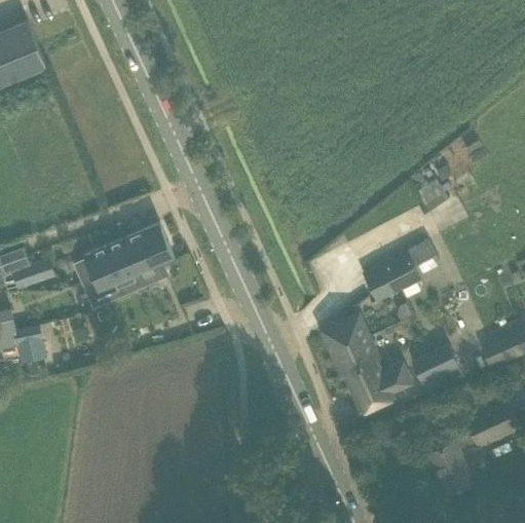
[(0,32),(0,85),(46,67),(28,22),(24,23),(0,32)]
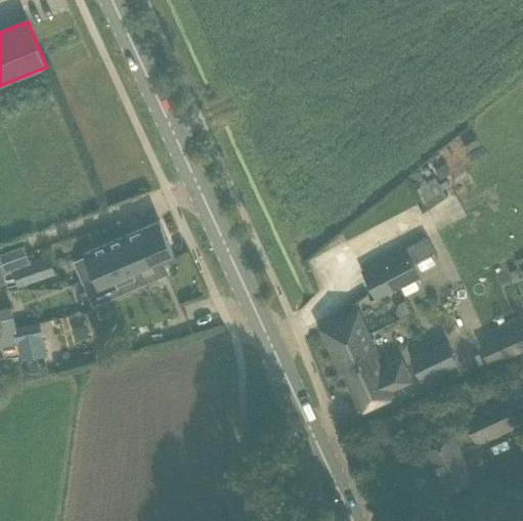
[(427,212),(447,198),(435,179),(424,186),(428,192),(419,200),(427,212)]
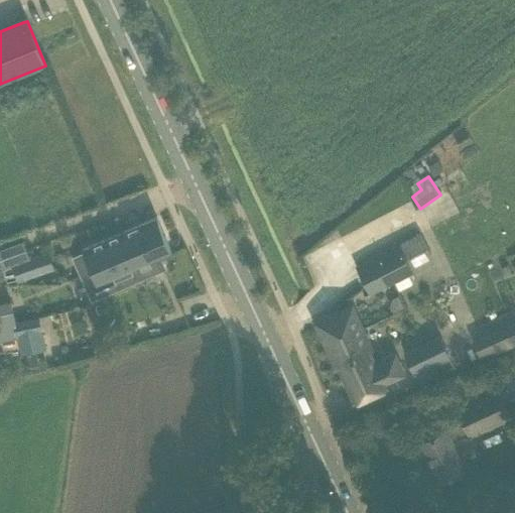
[(160,260),(172,254),(157,220),(101,244),(83,252),(84,255),(74,259),(92,300),(164,269),(160,260)]
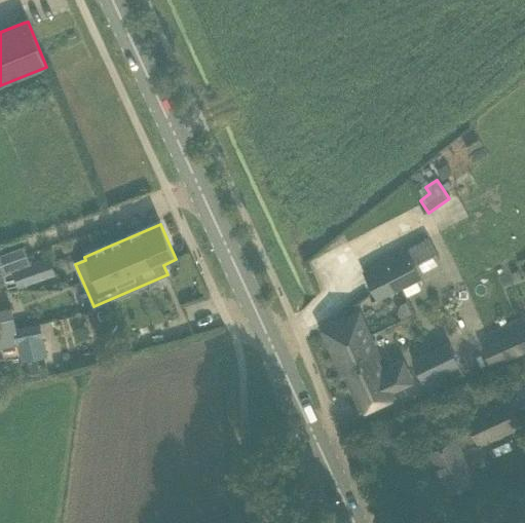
[(0,287),(5,286),(3,275),(30,265),(23,248),(0,255),(0,287)]
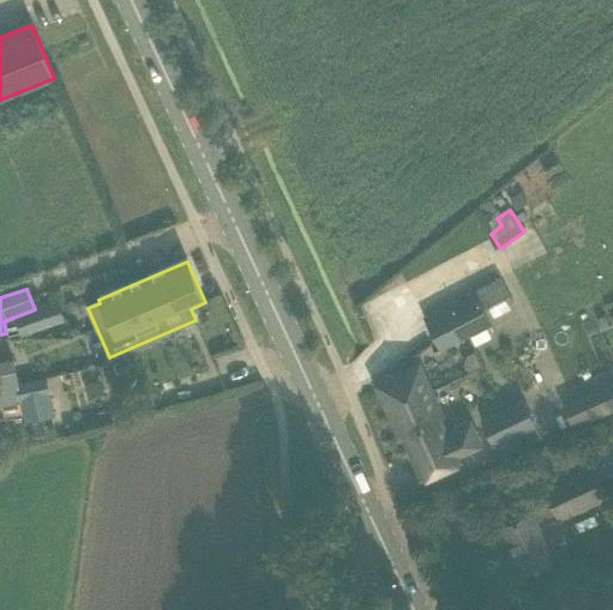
[(493,326),(476,293),(424,319),(440,352),(493,326)]
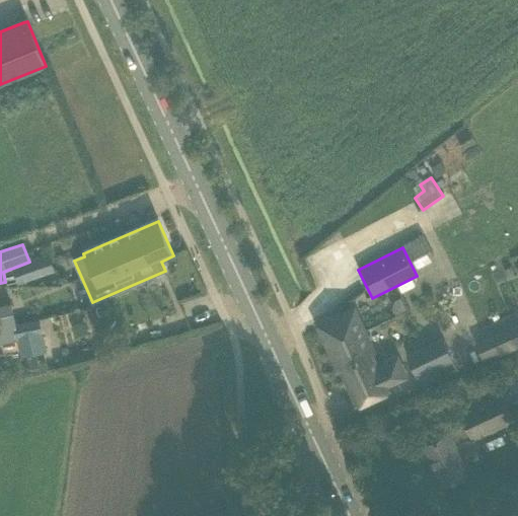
[(46,348),(41,320),(15,325),(11,306),(0,307),(0,344),(25,340),(27,351),(46,348)]
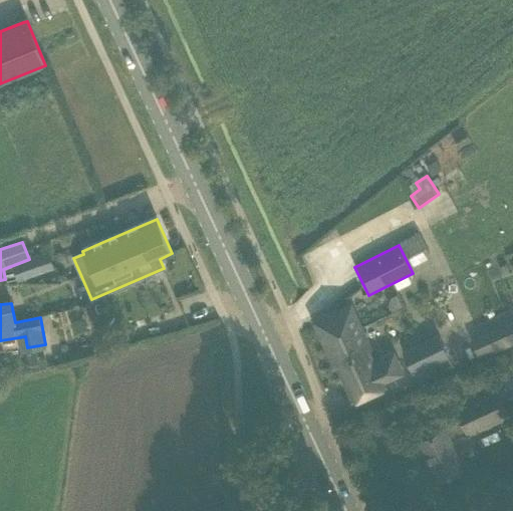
[(336,366),(368,350),(370,349),(350,306),(314,323),(334,367),(336,366)]
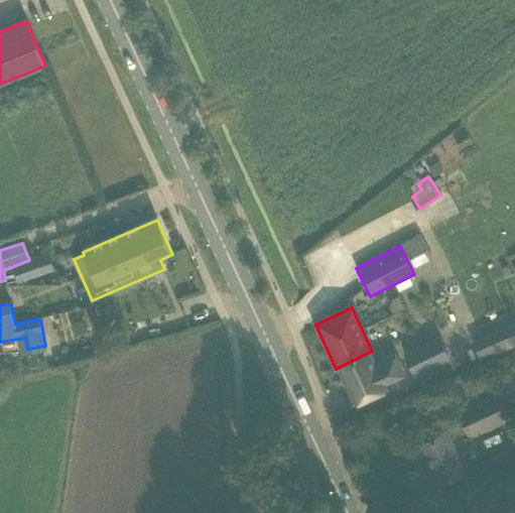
[(403,356),(412,378),(452,359),(441,338),(403,356)]
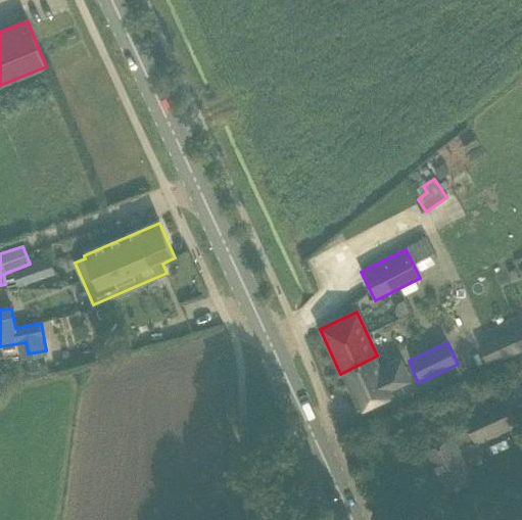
[(375,357),(342,373),(360,411),(392,395),(390,391),(411,382),(400,361),(380,370),(375,357)]
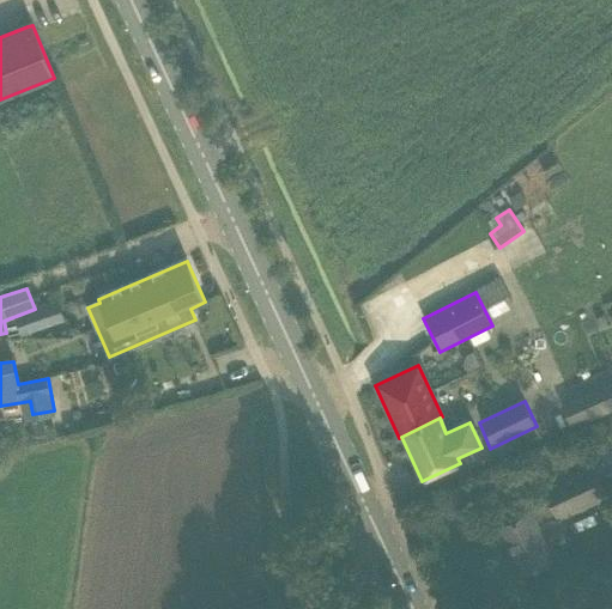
[(540,533),(611,499),(593,458),(543,483),(551,503),(500,527),(520,572),(543,561),(551,558),(540,533)]
